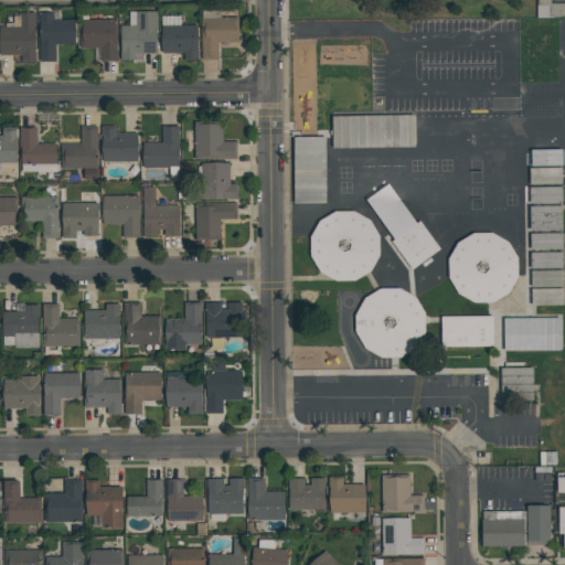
[(548,0),(550,3),(564,2),(564,16),(536,17),(535,0),(548,0)]
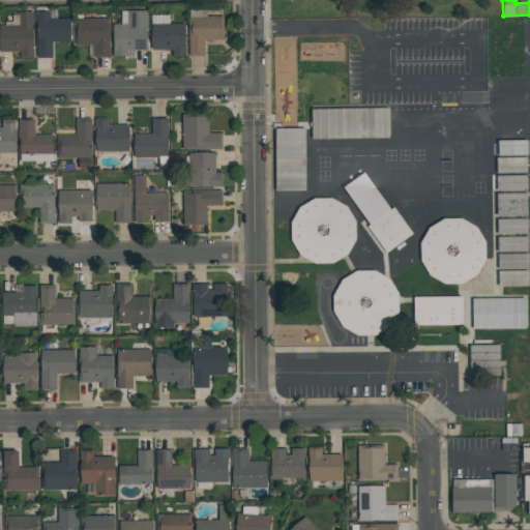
[(122,24),(121,10),(145,9),(146,50),(124,51),(124,57),(113,57),(112,24),(122,24)]
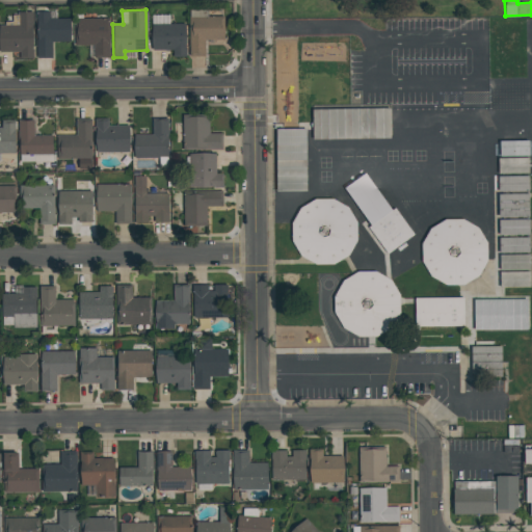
[(189,10),(207,10),(207,18),(223,17),(223,42),(204,42),(204,56),(190,56),(189,10)]
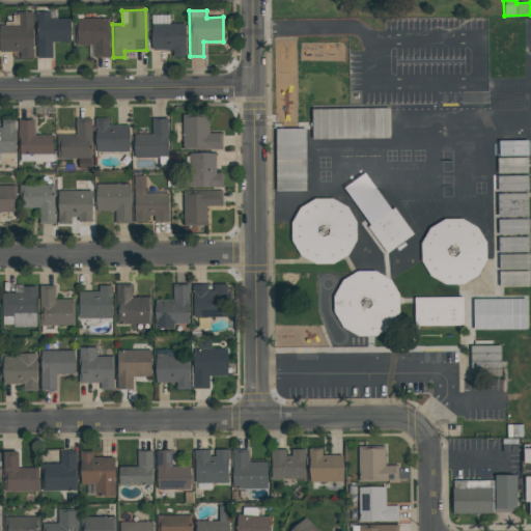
[(36,14),(48,12),(48,19),(68,19),(70,44),(50,44),(51,57),(36,58),(36,14)]
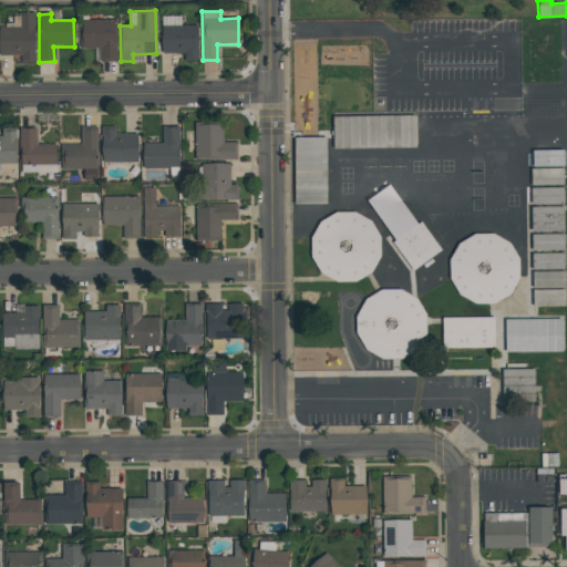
[(0,29),(19,29),(19,14),(34,14),(35,62),(20,63),(20,55),(0,55),(0,29)]
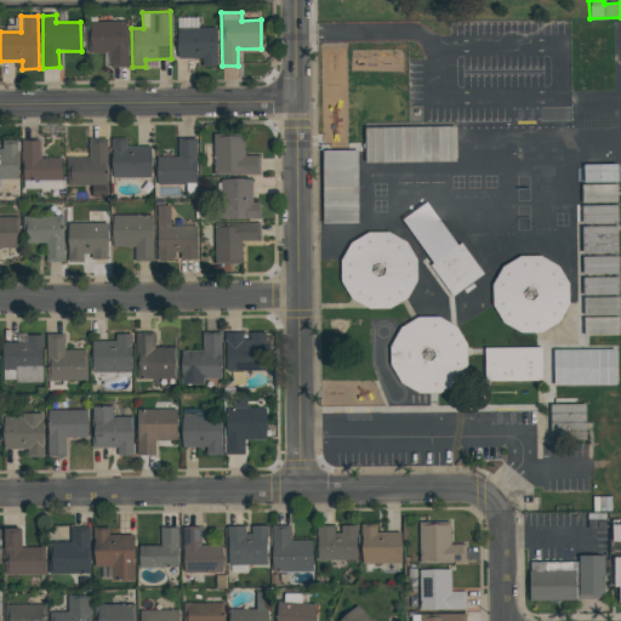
[(175,18),(198,17),(198,28),(216,28),(217,67),(201,67),(201,60),(176,61),(175,18)]
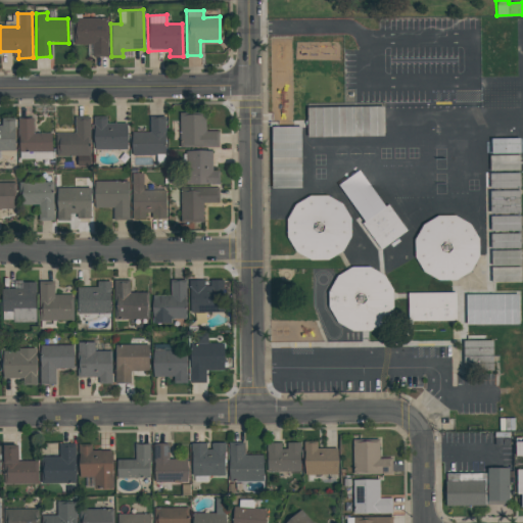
[(74,18),(107,17),(107,57),(92,57),(91,45),(74,45),(74,18)]
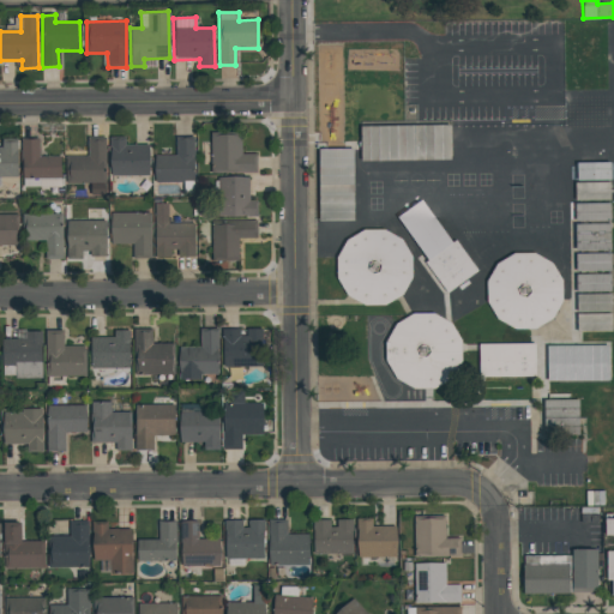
[(451,125),(361,126),(361,161),(451,160),(451,125)]
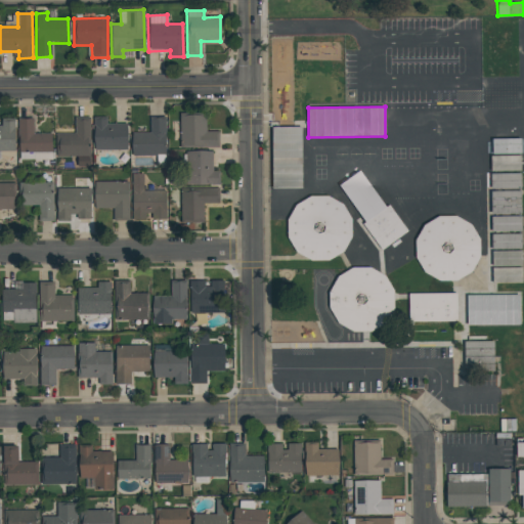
[(178,116),(204,115),(205,135),(218,134),(218,147),(179,148),(178,116)]
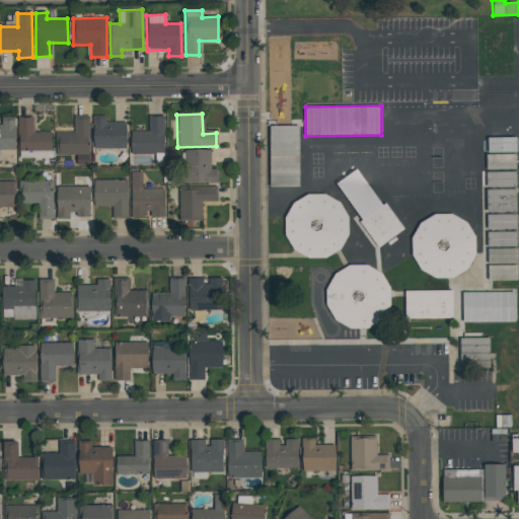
[(1,118),(14,118),(15,149),(0,149),(0,124),(1,124),(1,118)]
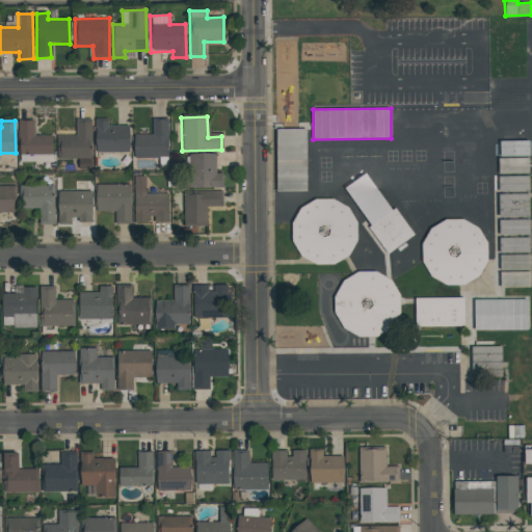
[(33,121),(33,136),(52,136),(52,155),(20,155),(19,122),(33,121)]
